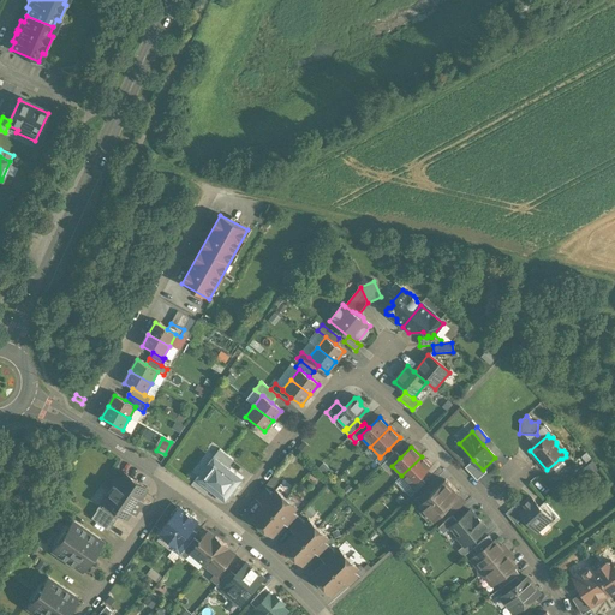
[(233,460),(220,449),(213,458),(215,459),(215,458),(227,467),(233,460)]
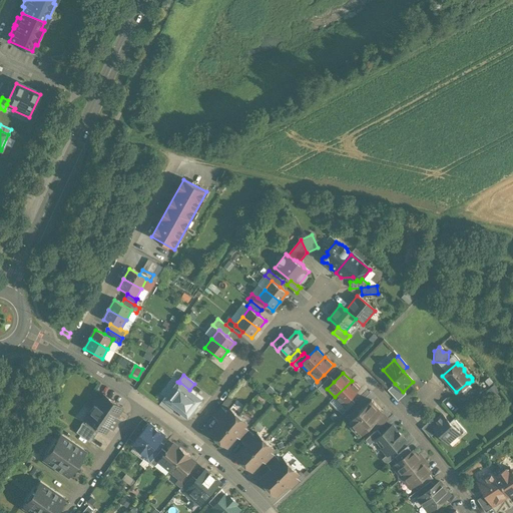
[(324,375),(317,382),(317,381),(313,385),(318,389),(328,379),(324,375)]
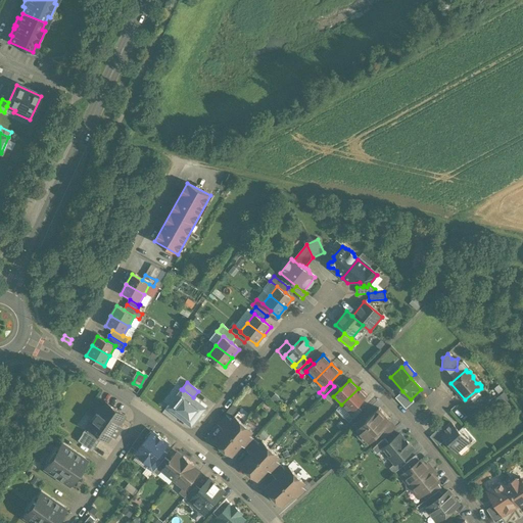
[(334,386),(324,396),(328,401),(333,396),(340,389),(336,385),(334,386)]
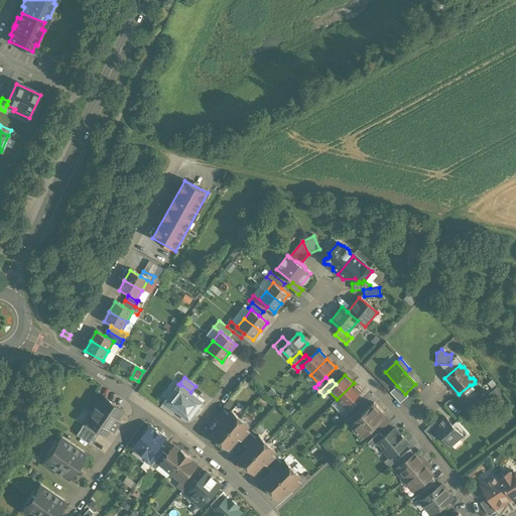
[(354,383),(337,399),(346,408),(352,401),(362,392),(354,383)]
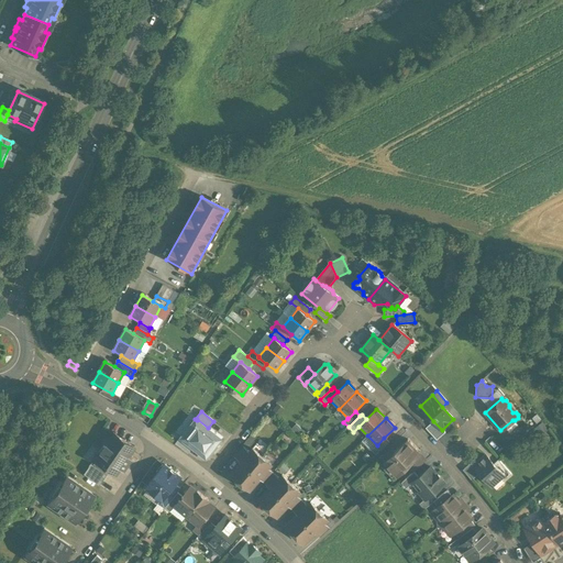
[(183,438),(181,439),(192,448),(206,457),(221,439),(208,428),(197,419),(197,420),(183,438)]
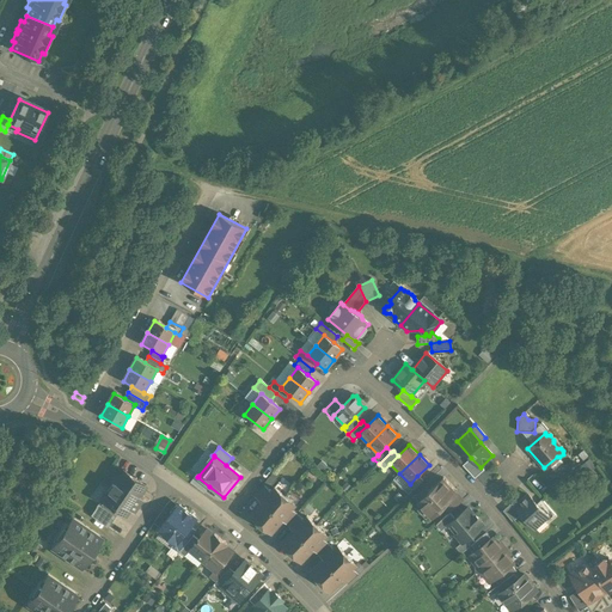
[(481,467),(471,458),(463,466),(475,478),(484,471),(481,467)]
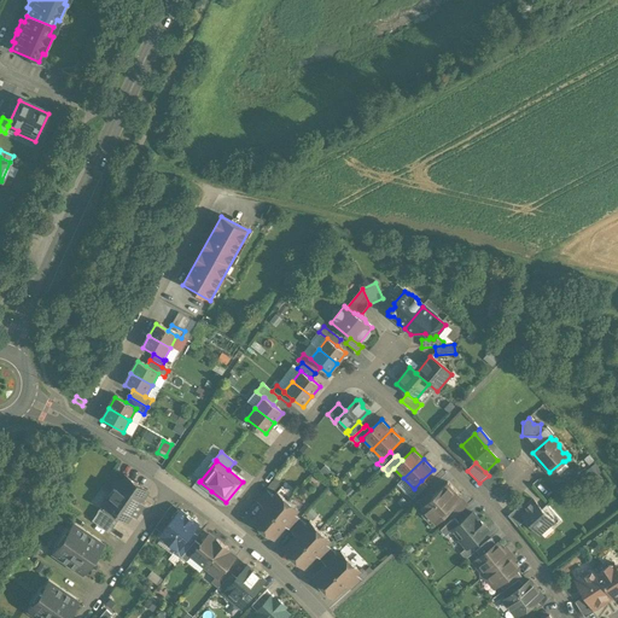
[(146,495),(124,479),(118,488),(115,487),(109,496),(111,497),(106,506),(128,520),(133,514),(135,517),(145,503),(141,501),(146,495)]
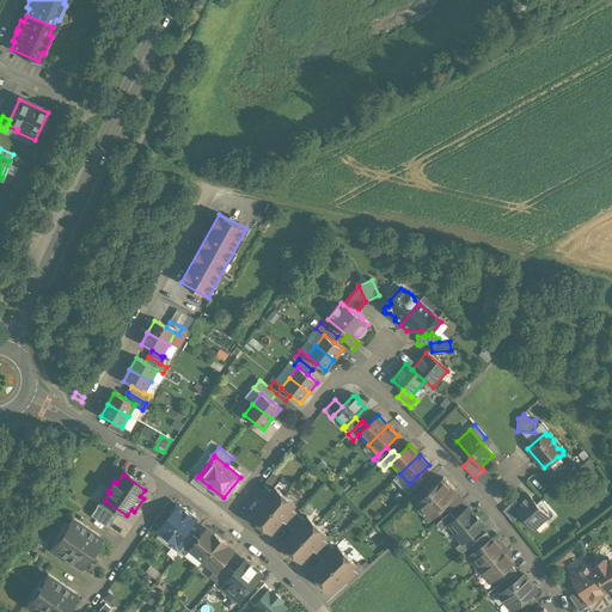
[(209,487),(197,477),(199,476),(196,475),(190,483),(204,494),(209,487)]
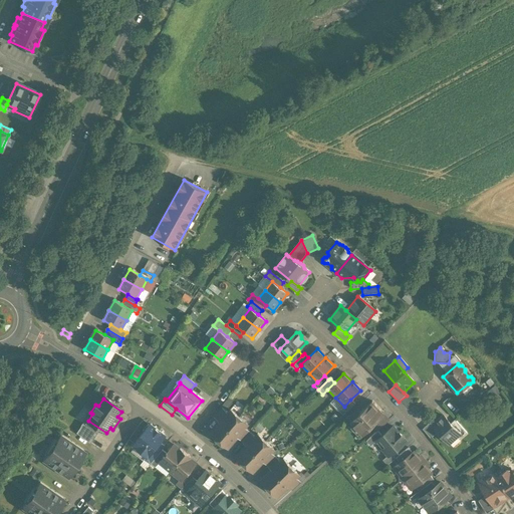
[(344,407),(338,412),(342,417),(355,405),(350,400),(344,407)]
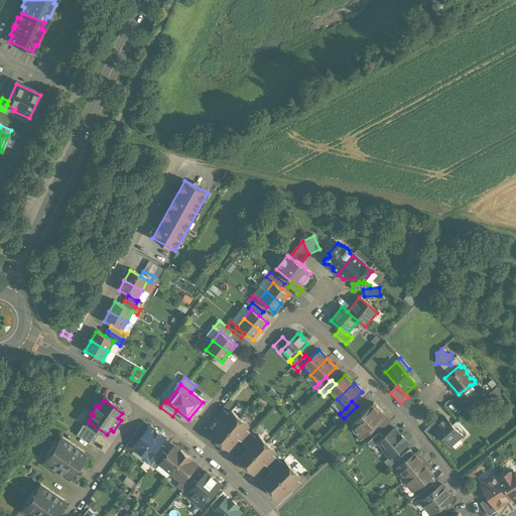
[(374,403),(365,411),(364,412),(361,415),(361,416),(355,422),(352,424),(364,437),(374,427),(379,423),(377,421),(384,414),(380,410),(380,409),(375,405),(374,403)]
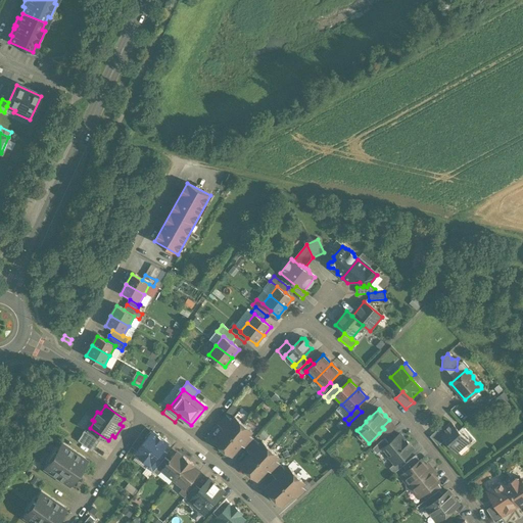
[(227,416),(219,426),(224,429),(232,420),(227,416)]
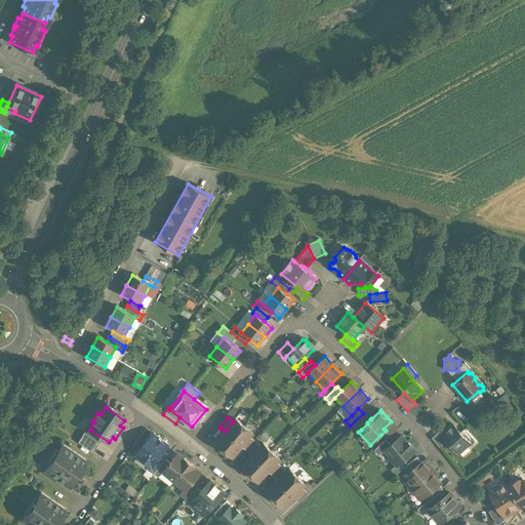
[(225,431),(215,442),(224,449),(244,426),(235,418),(225,431)]
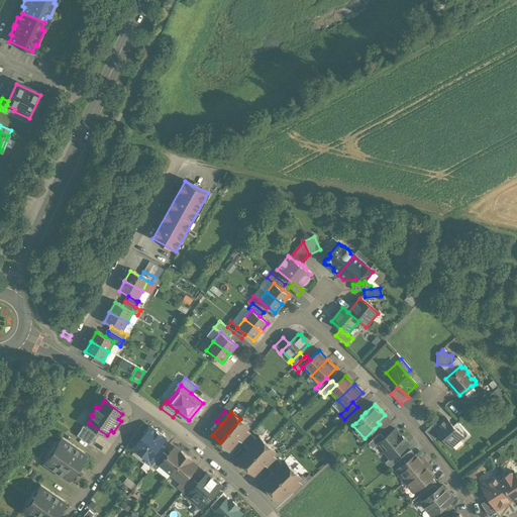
[(357,412),(351,418),(355,423),(362,417),(362,416),(357,412)]
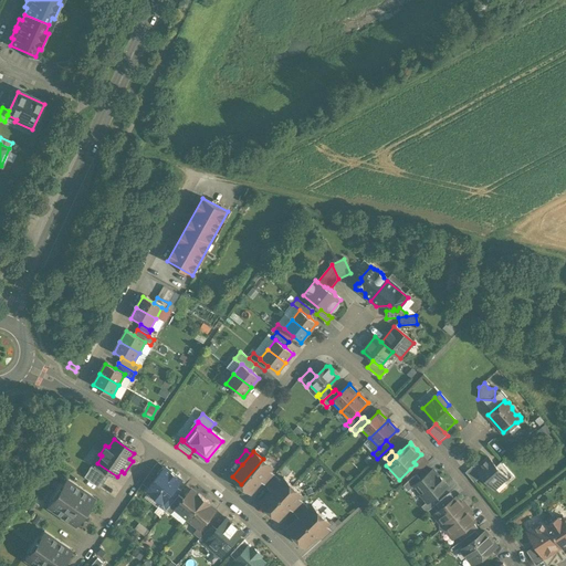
[(421,454),(413,462),(416,464),(420,470),(429,462),(421,454)]
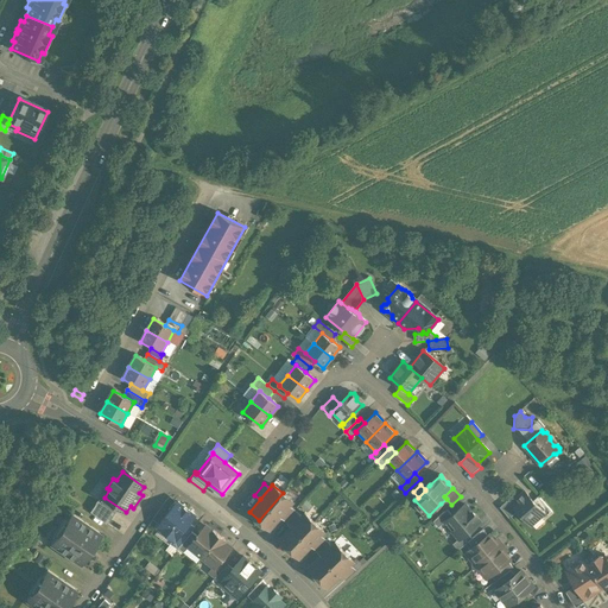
[(283,493),(259,520),(270,530),(280,517),(290,506),(292,502),(283,493)]
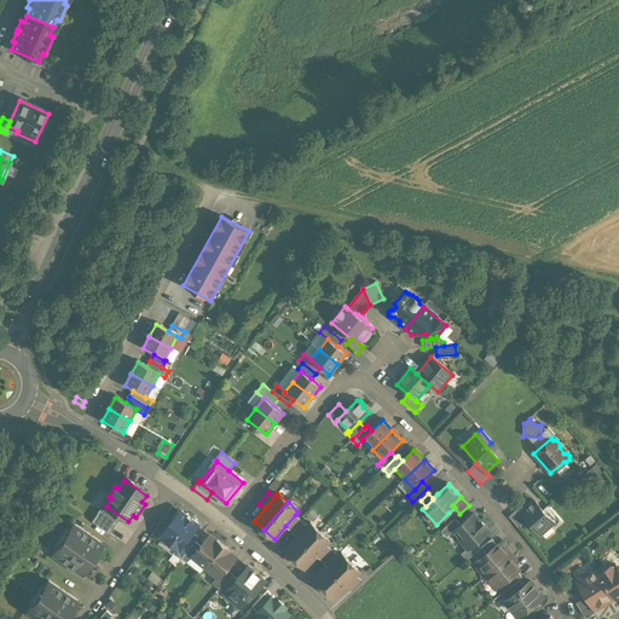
[(542,512),(533,502),(521,513),(527,520),(541,536),(550,526),(554,524),(542,512)]
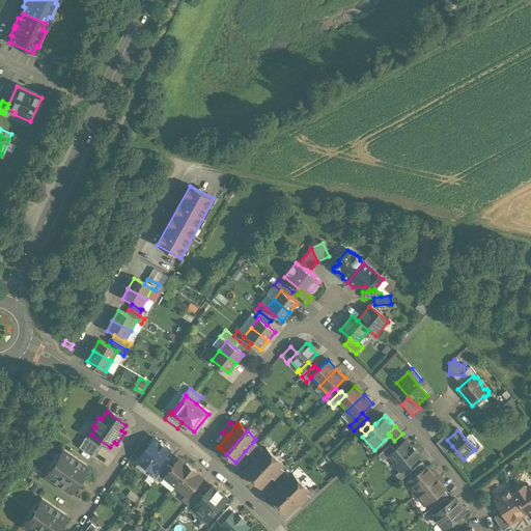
[(482,448),(470,435),(465,439),(475,449),(472,451),(475,454),(482,448)]
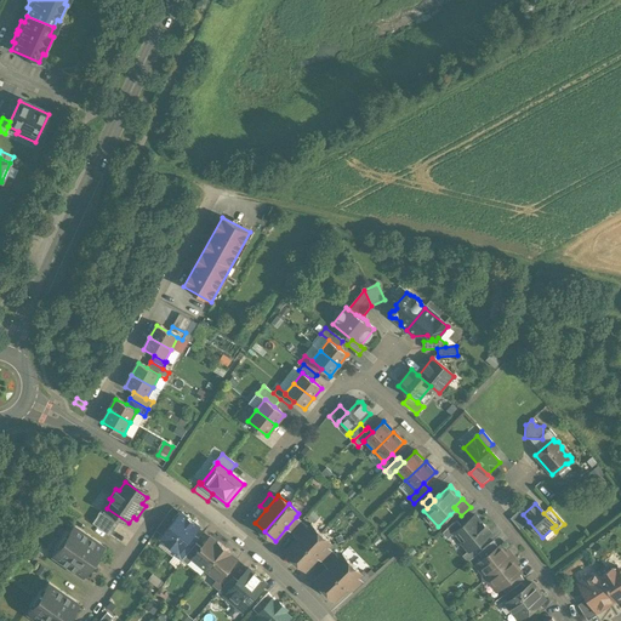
[(461,516),(456,510),(450,514),(456,520),(461,516)]
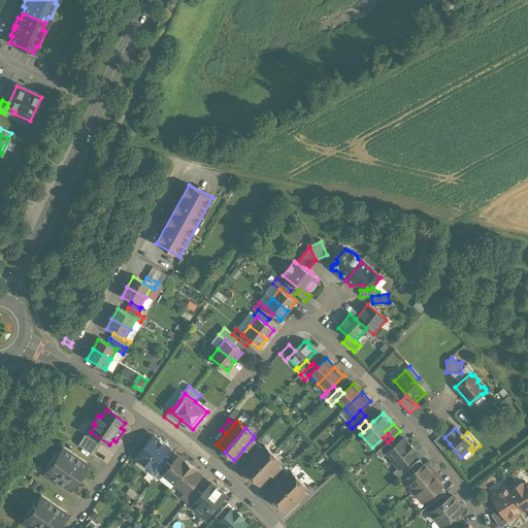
[(444,437),(441,434),(434,441),(441,451),(450,443),(444,437)]
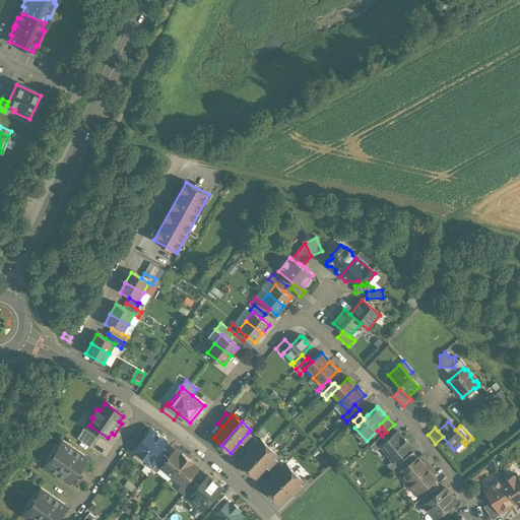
[(99,439),(83,429),(76,439),(91,449),(99,439)]
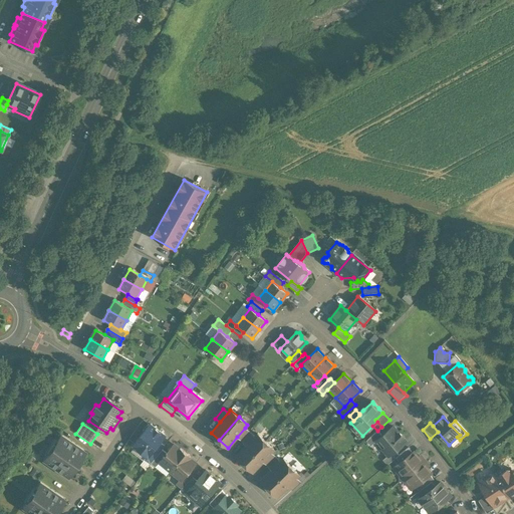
[(148,426),(143,432),(143,435),(145,436),(136,447),(148,456),(150,454),(159,443),(160,443),(164,437),(150,425),(148,426)]
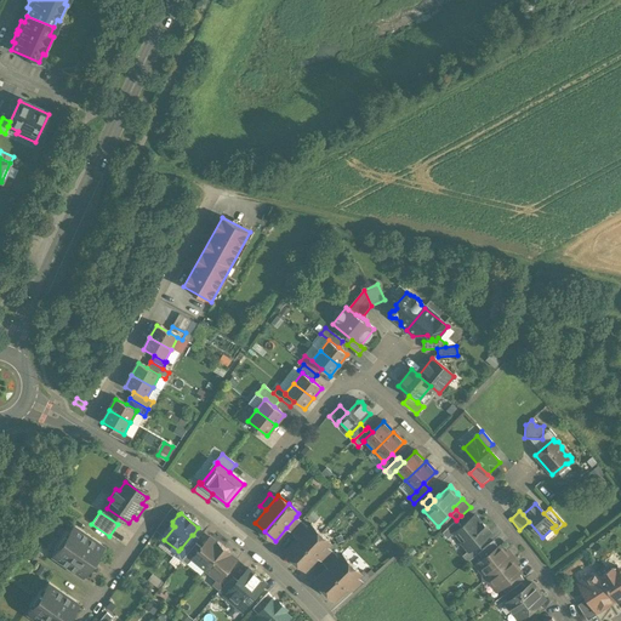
[(461,527),(454,533),(455,534),(459,530),(465,539),(465,541),(462,542),(469,551),(477,545),(490,534),(485,529),(486,528),(483,523),(482,524),(474,516),(461,527)]
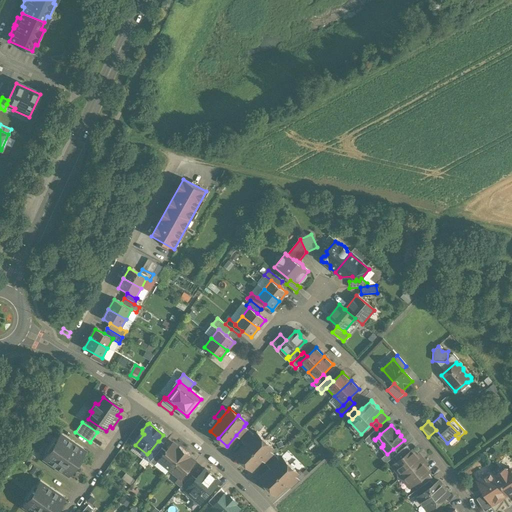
[(244,426),(236,435),(241,439),(249,430),(244,426)]
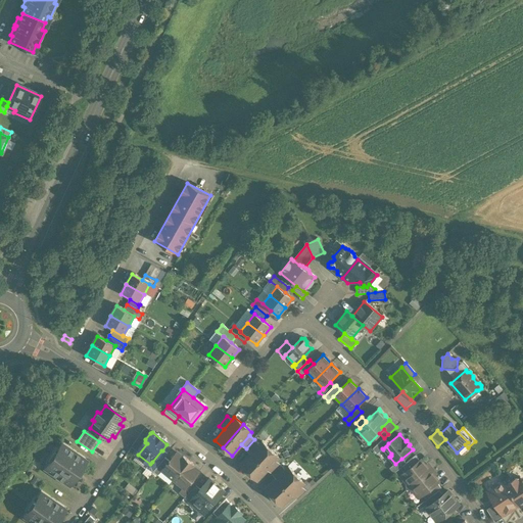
[(384,438),(373,448),(377,454),(383,449),(382,448),(388,443),(384,438)]
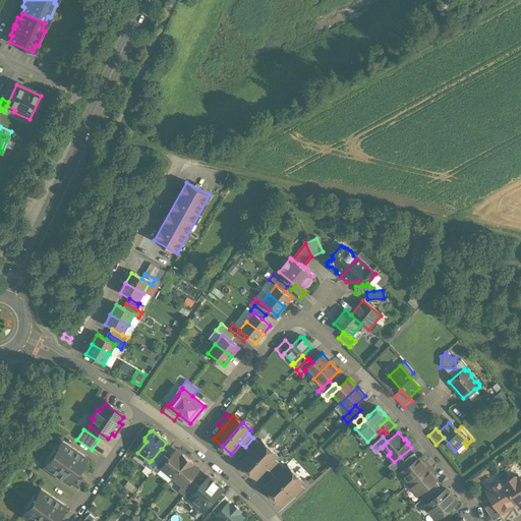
[(253,438),(245,447),(249,452),(258,443),(253,438)]
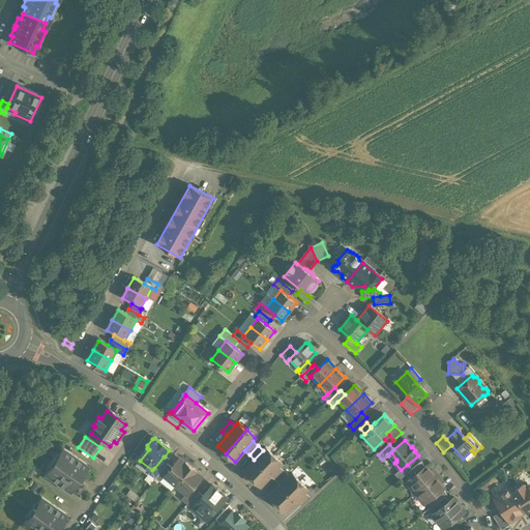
[(254,460),(244,470),(253,478),(273,455),(265,447),(263,450),(254,460)]
